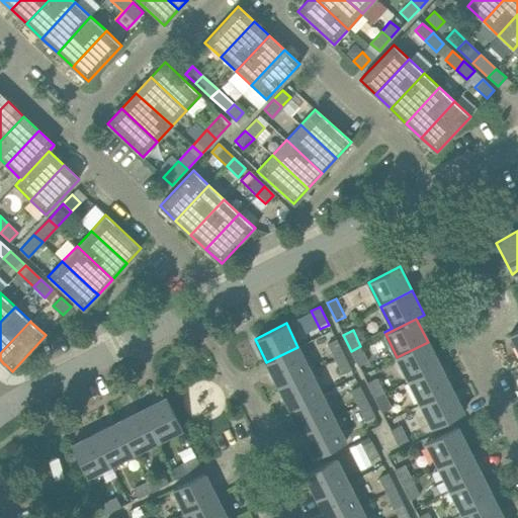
[(335,358),(344,353),(337,339),(327,344),(335,358)]
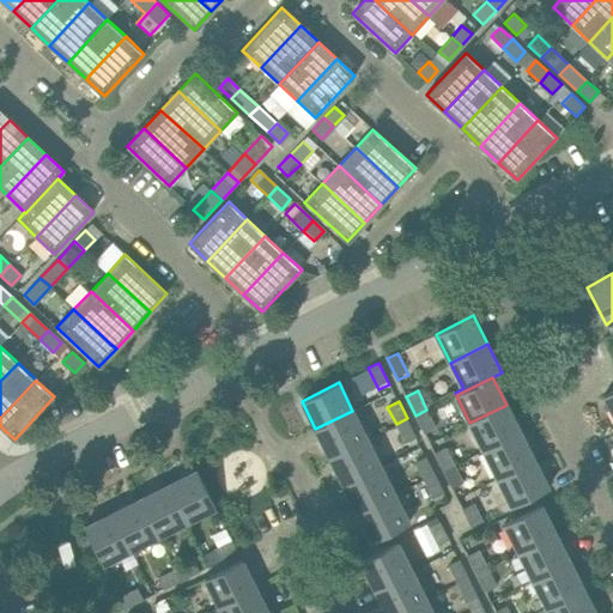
[(521,432),(507,405),(469,423),(484,450),(521,432)]
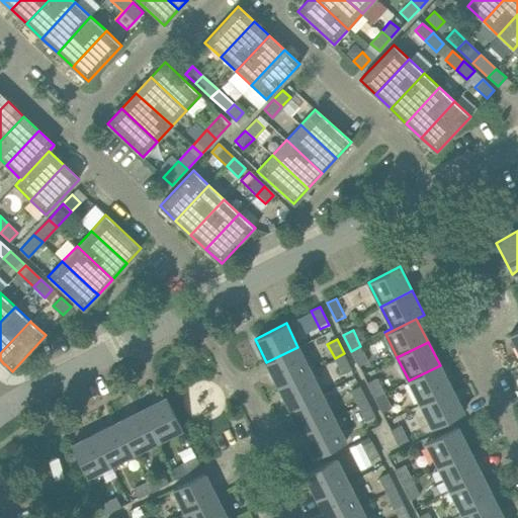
[(360,346),(351,351),(356,364),(366,359),(360,346)]
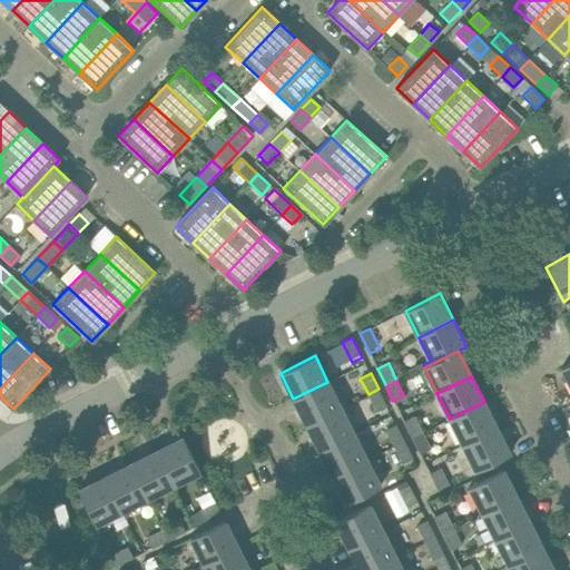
[(341,408),(327,382),(293,399),(306,425),(341,408)]
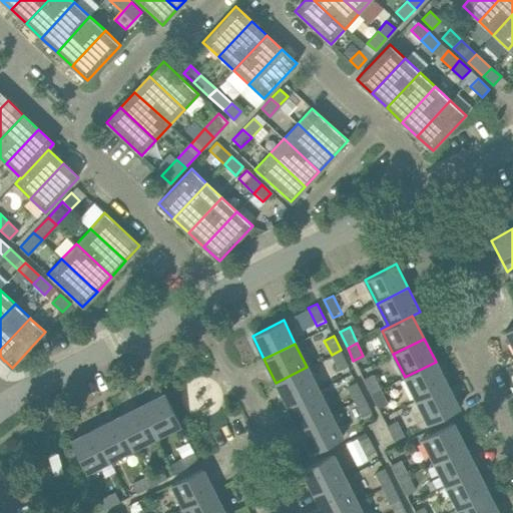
[(341,350),(332,355),(339,371),(349,366),(341,350)]
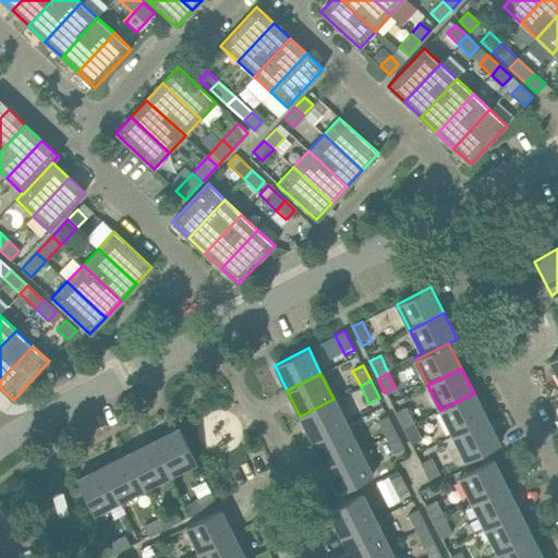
[(486,419),(474,393),(440,410),(453,436),(480,422),(486,419)]
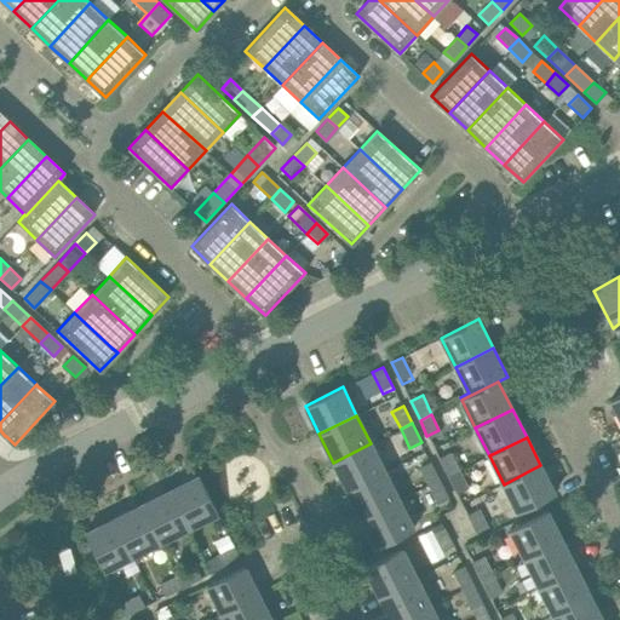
[(385,472),(371,443),(333,463),(348,491),(385,472)]
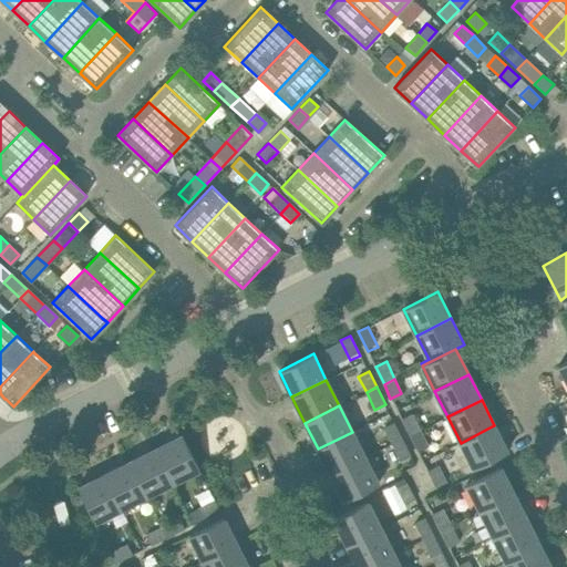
[(410,435),(421,430),(411,412),(401,418),(410,435)]
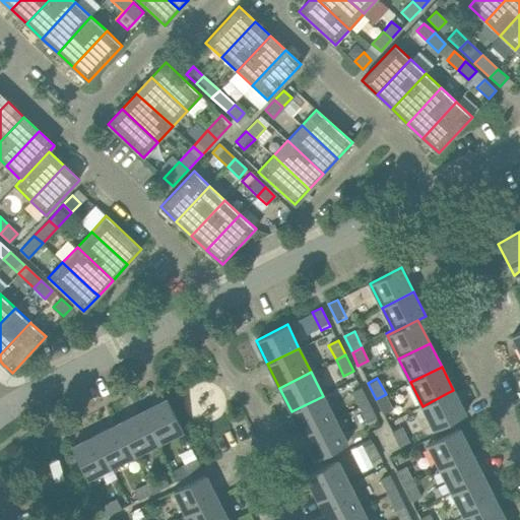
[(352,392),(360,406),(369,402),(362,387),(352,392)]
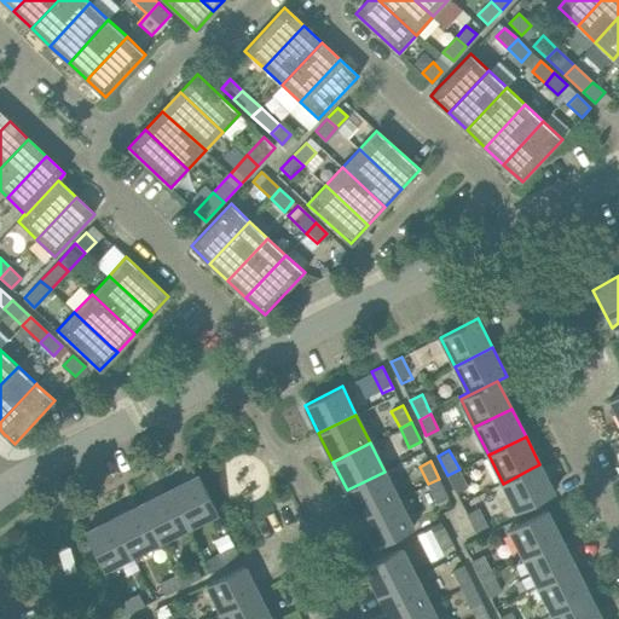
[(539,464),(532,468),(503,484),(518,512),(554,492),(539,464)]
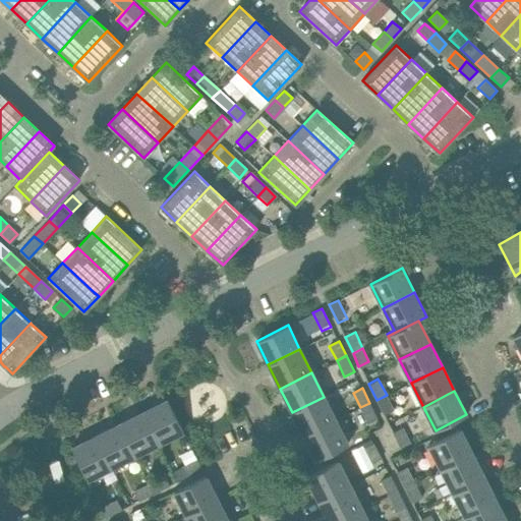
[(387,395),(377,400),(385,415),(394,410),(387,395)]
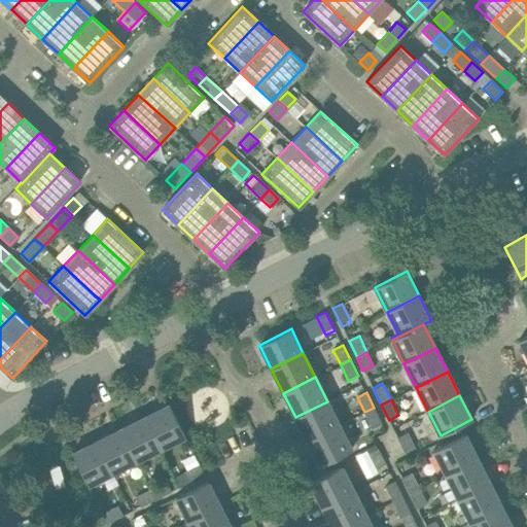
[(340,425),(327,401),(295,417),(308,442),(340,425)]
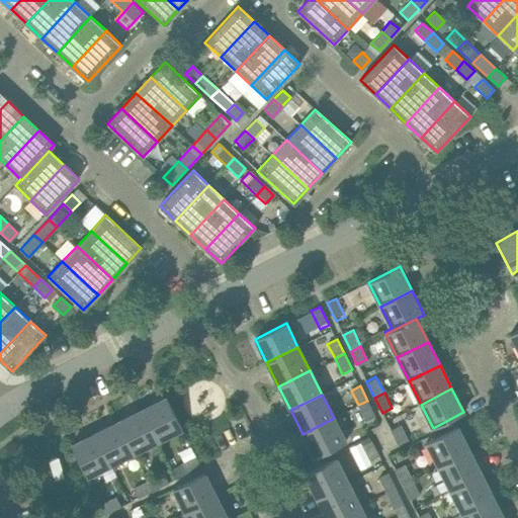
[(182,428),(166,397),(143,409),(158,440),(182,428)]
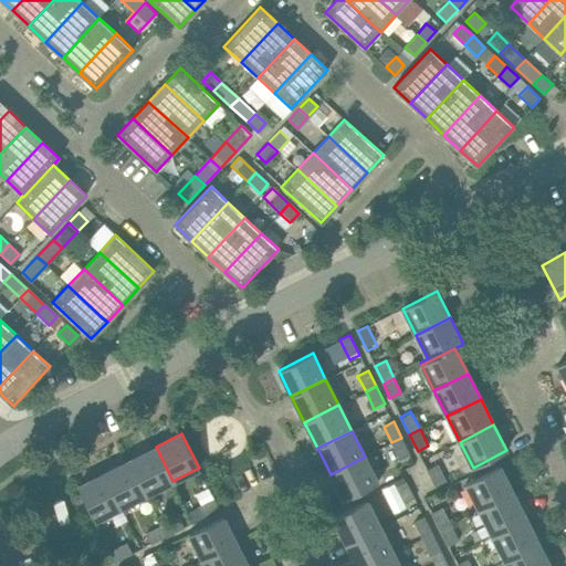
[(401,438),(391,442),(400,460),(410,454),(401,438)]
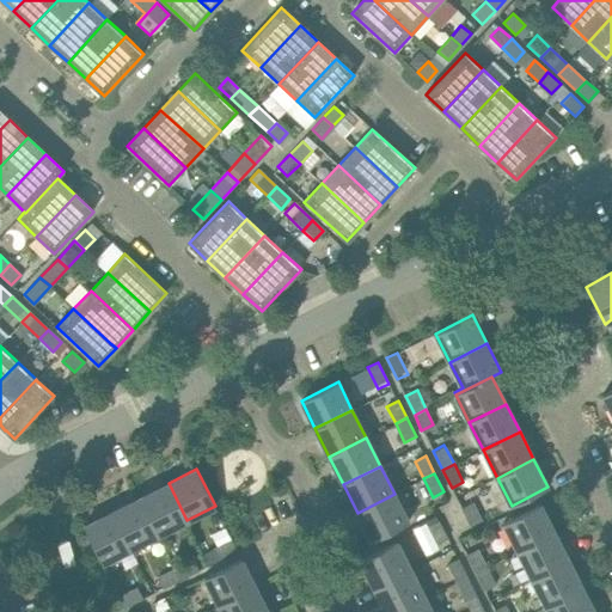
[(187,520),(169,483),(140,497),(159,534),(187,520)]
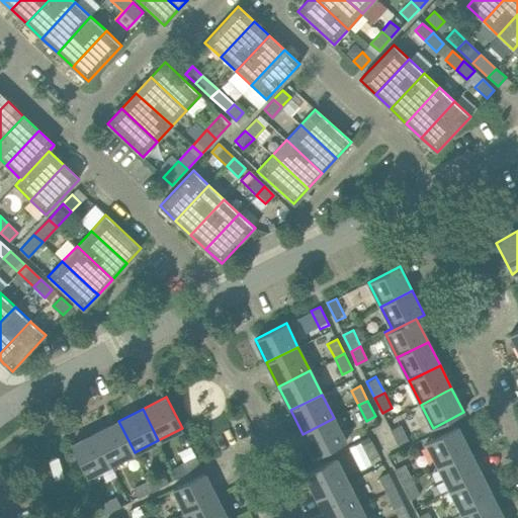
[(303,434),(314,457),(346,442),(334,418),(303,434)]
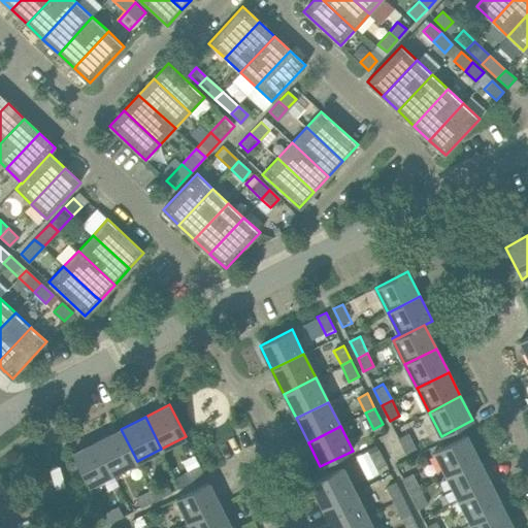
[(137,461),(121,429),(97,441),(112,473),(137,461)]
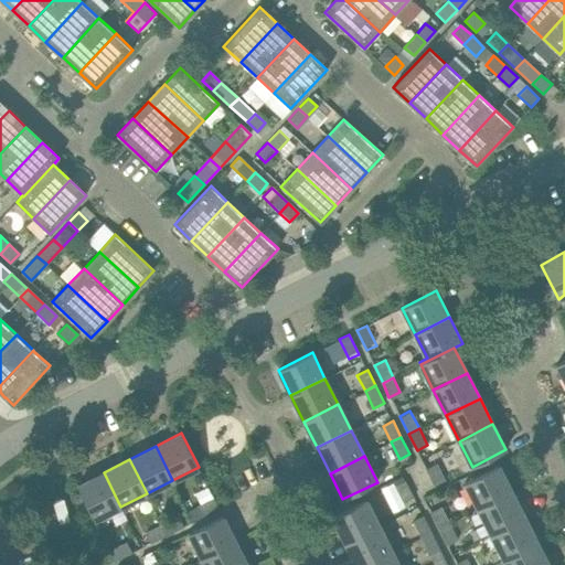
[(435,486),(445,480),(437,462),(426,468),(435,486)]
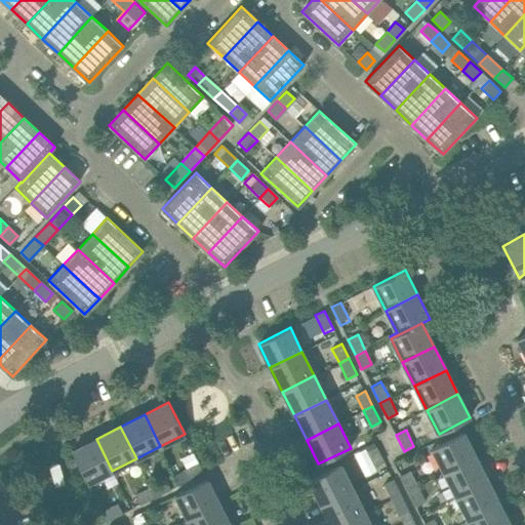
[(463,433),(456,436),(432,448),(444,473),(476,456),(463,433)]
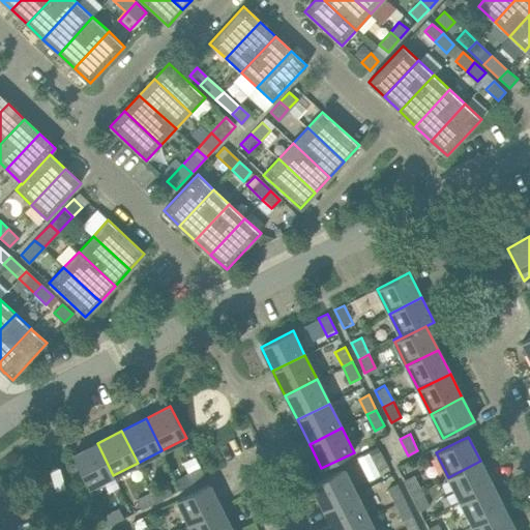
[(97,443),(72,455),(89,488),(113,475),(97,443)]
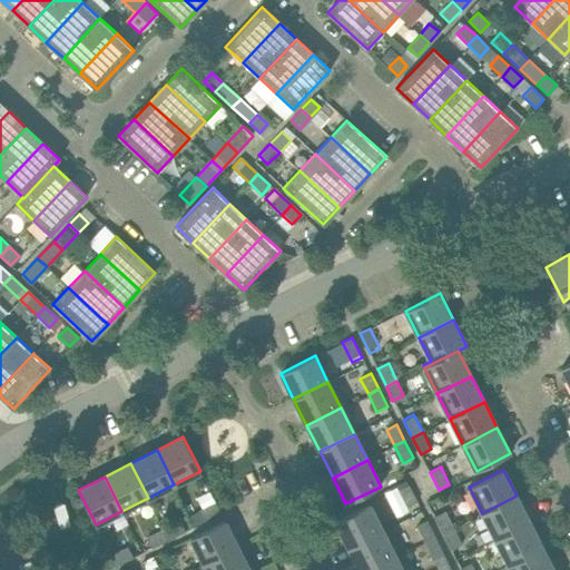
[(410,485),(400,491),(406,505),(416,500),(410,485)]
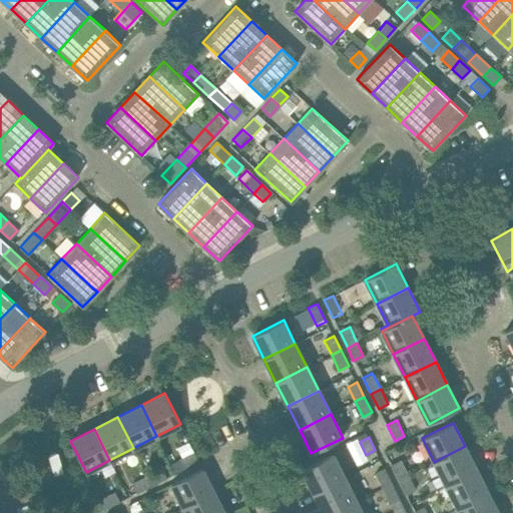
[(476,470),(465,446),(434,462),(445,485),(476,470)]
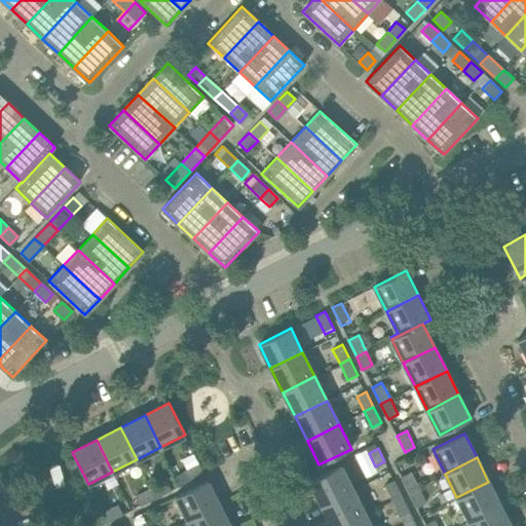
[(199,463),(184,471),(189,481),(203,473),(199,463)]
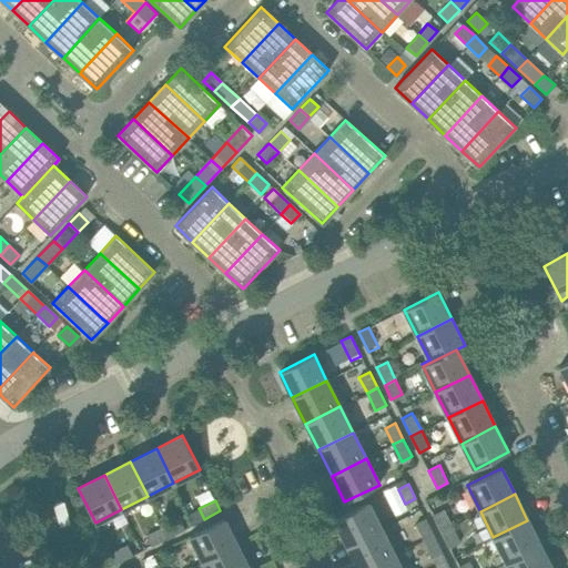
[(383,528),(369,501),(334,519),(347,546),(383,528)]
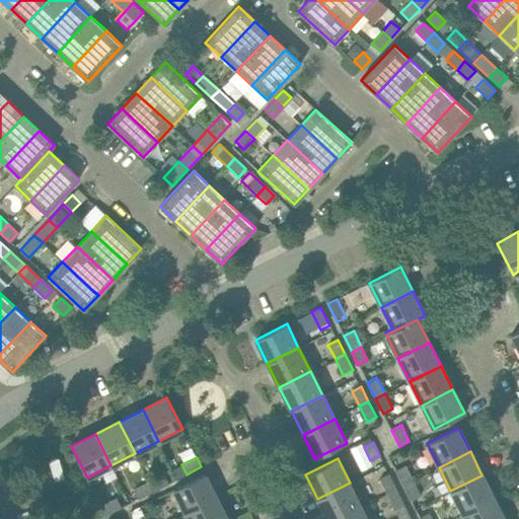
[(403,485),(413,479),(405,465),(395,470),(403,485)]
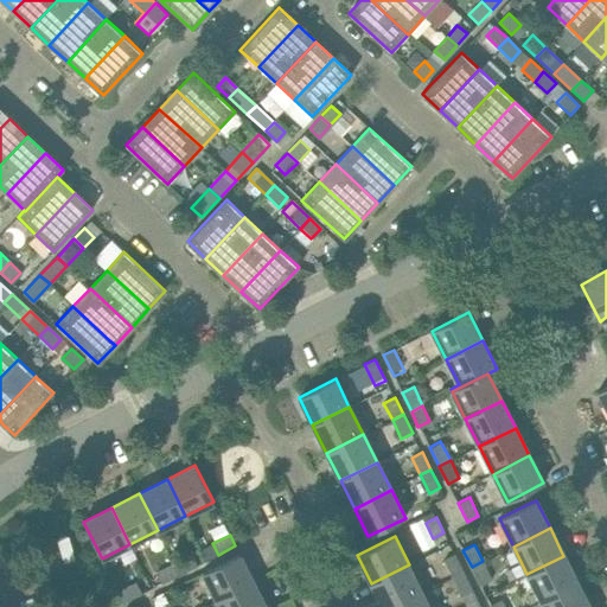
[(240,554),(232,557),(203,573),(217,601),(254,582),(240,554)]
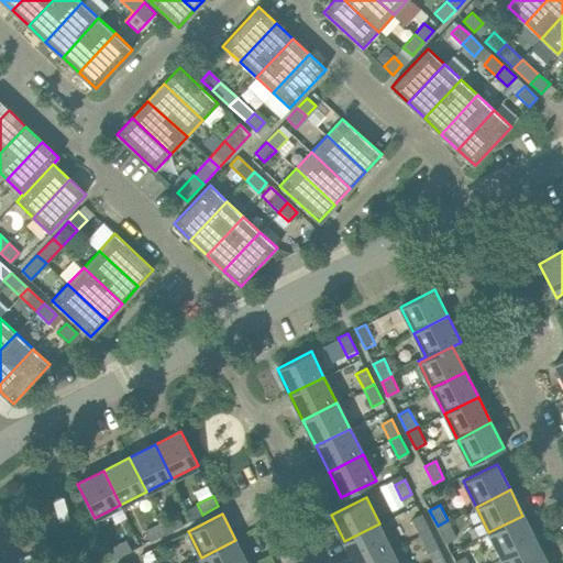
[(420,534),(430,530),(421,514),(411,519),(420,534)]
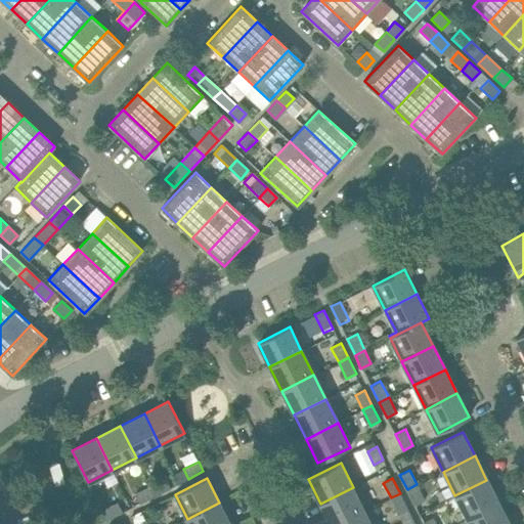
[(156,496),(170,488),(166,479),(150,486),(156,496)]
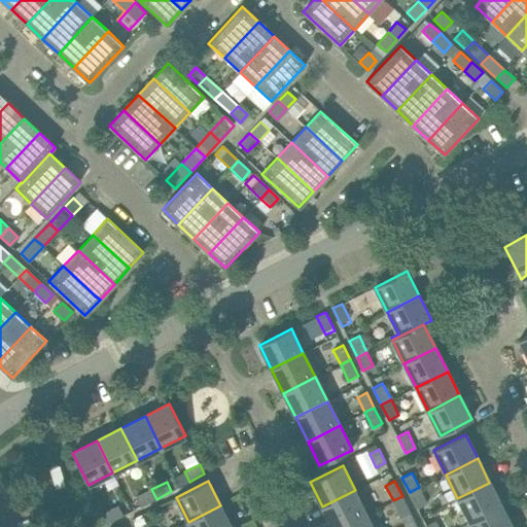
[(501,506),(489,483),(457,498),(469,523),(501,506)]
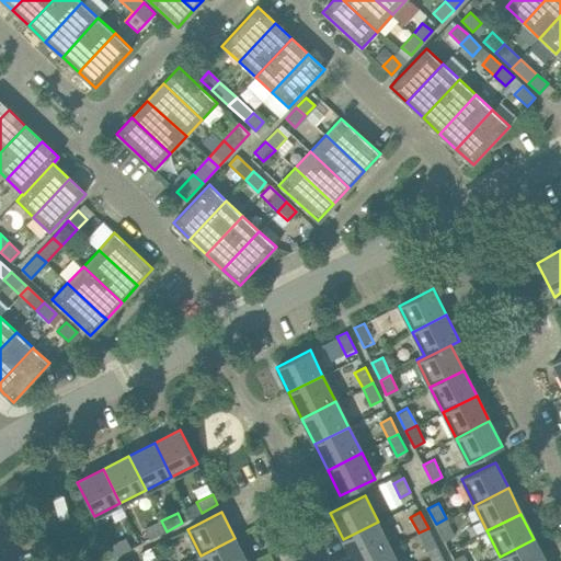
[(446,518),(436,524),(444,541),(455,536),(446,518)]
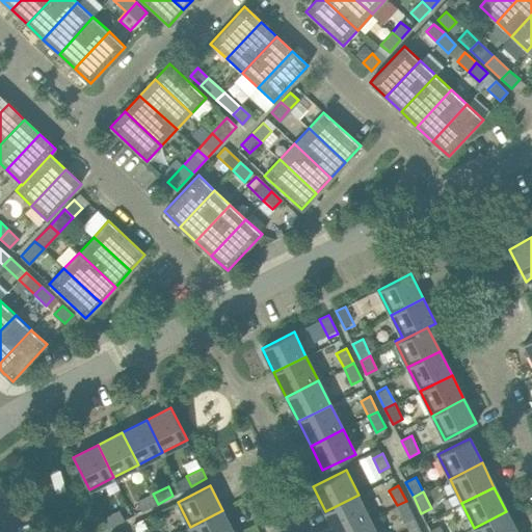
[(158,504),(153,494),(137,501),(142,511),(158,504)]
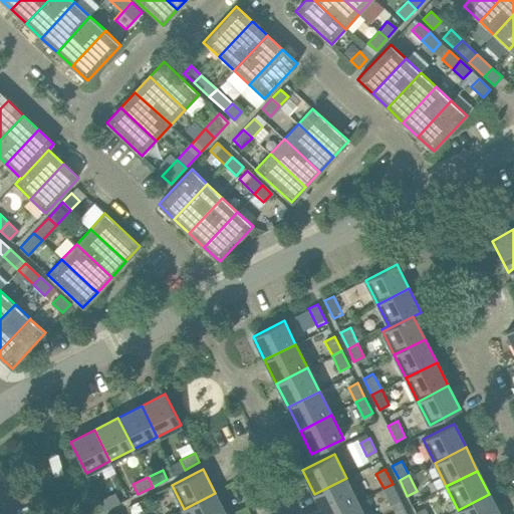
[(331,513),(357,501),(346,478),(314,494),(323,513),(331,513)]
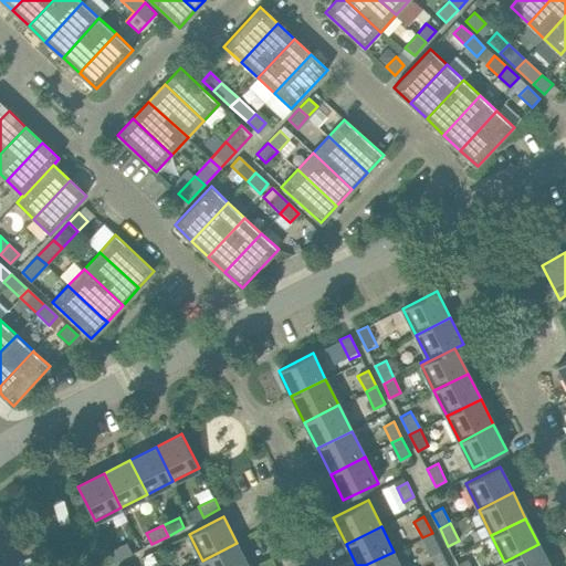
[(432,533),(422,537),(430,555),(440,549),(432,533)]
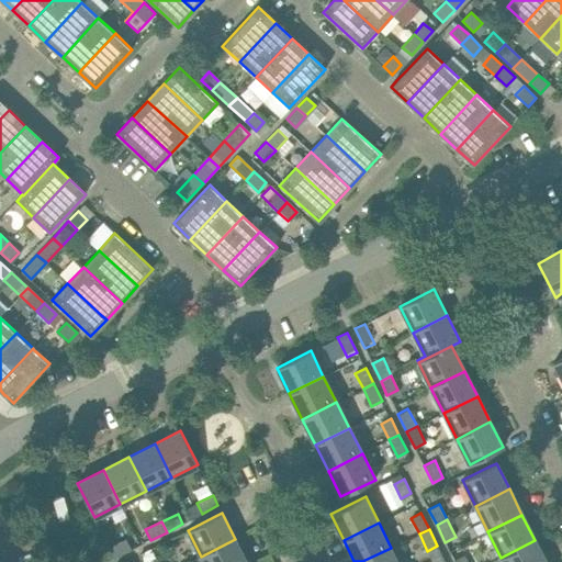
[(115,558),(132,551),(126,538),(111,544),(115,558)]
